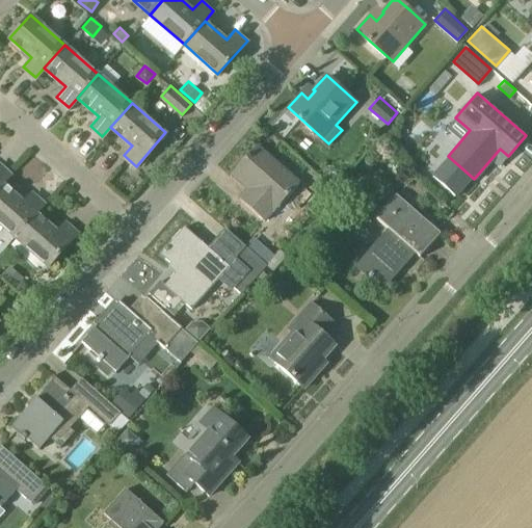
[(298,183),(299,181),(257,143),(230,174),(231,175),(234,170),(249,184),(238,196),(265,219),(277,206),(278,207),(299,183),(298,183)]
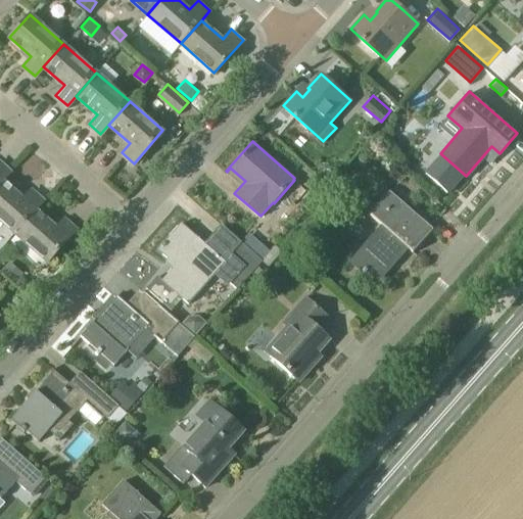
[(0,181),(2,180),(10,170),(0,160),(0,181)]
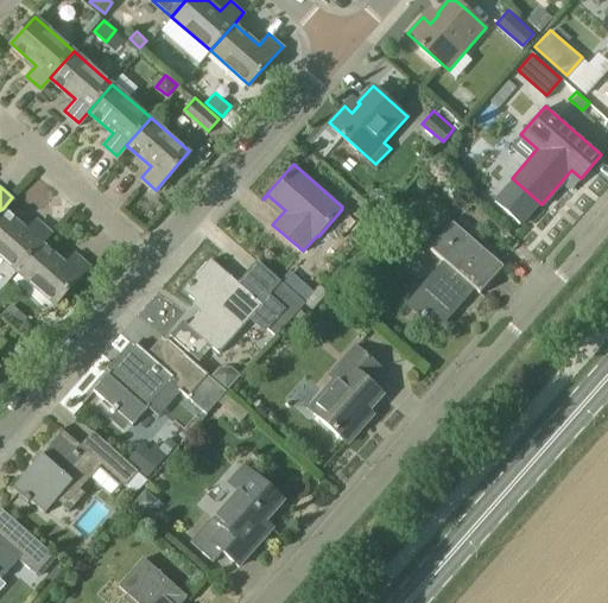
[(26,230),(2,209),(0,210),(0,254),(17,270),(42,242),(51,232),(37,219),(26,230)]
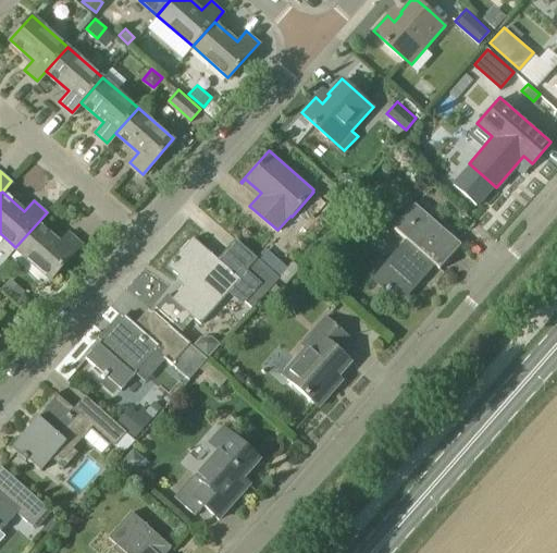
[(461,243),(445,229),(416,204),(394,226),(407,237),(373,275),(386,287),(383,292),(385,294),(390,290),(400,299),(433,261),(440,268),(461,243)]
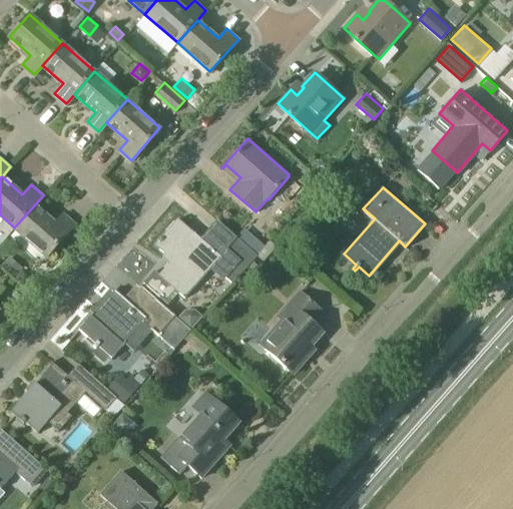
[(55,222),(35,204),(14,227),(46,257),(75,223),(63,213),(55,222)]
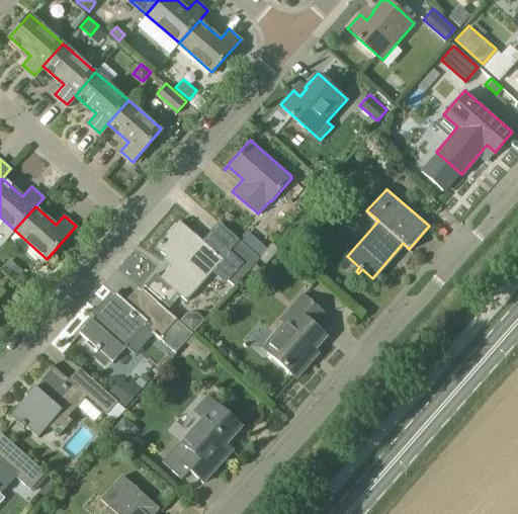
[(173,261),(161,275),(156,271),(145,283),(169,306),(171,303),(169,301),(175,293),(178,296),(179,294),(185,300),(212,269),(226,281),(229,278),(235,284),(260,257),(239,238),(239,239),(220,221),(202,240),(194,233),(179,220),(156,246),(173,261)]
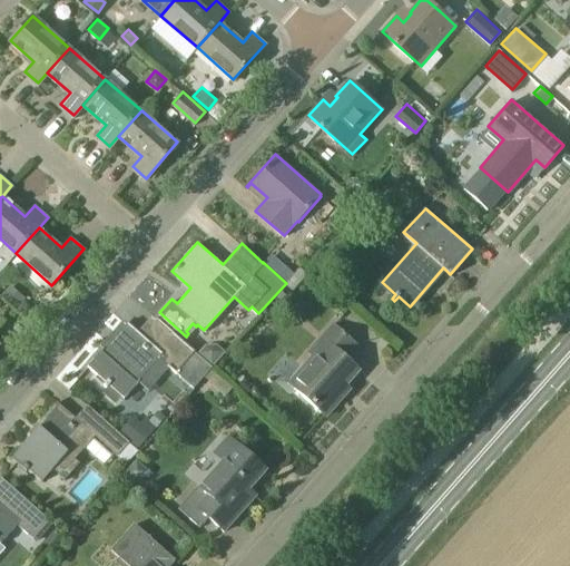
[(320,267),(330,257),(320,247),(310,257),(320,267)]
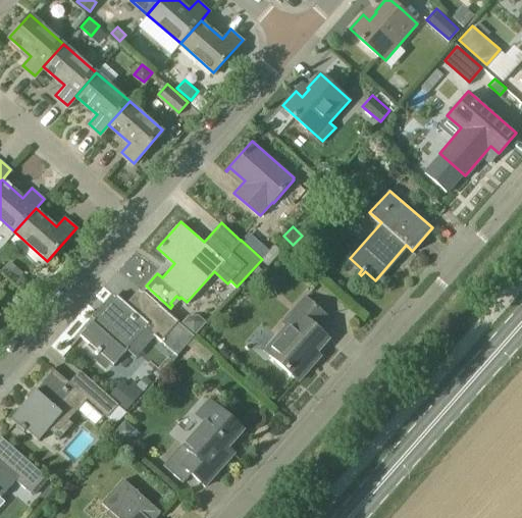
[(241,240),(262,259),(270,250),(249,231),(241,240)]
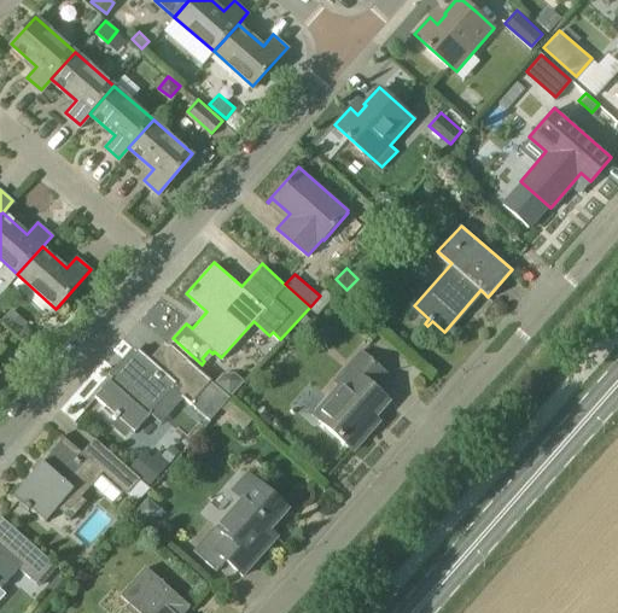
[(18,333),(28,321),(12,308),(3,319),(18,333)]
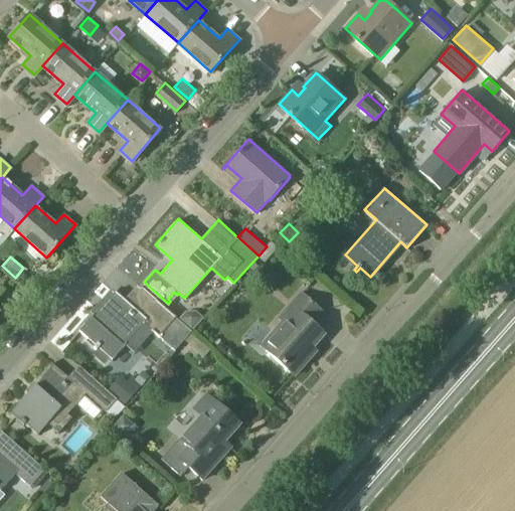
[(259,258),(250,268),(266,282),(275,272),(259,258)]
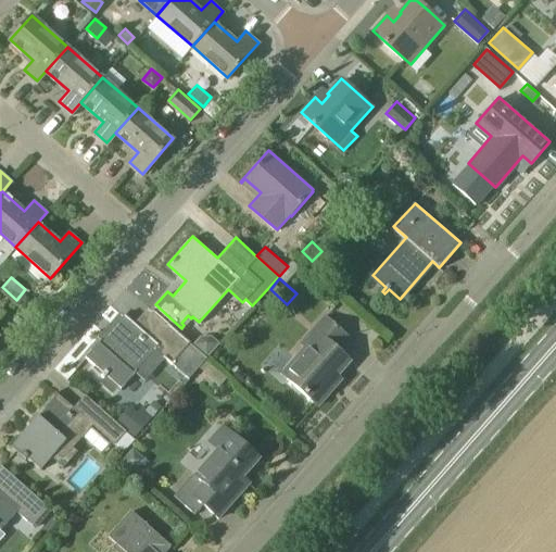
[(192,343),(155,311),(154,313),(151,310),(138,325),(124,312),(85,355),(103,372),(101,374),(104,377),(104,376),(114,386),(116,383),(121,387),(155,348),(188,377),(206,356),(192,343)]
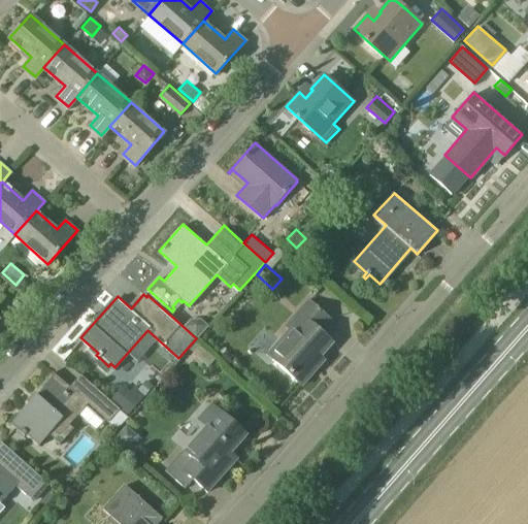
[(330,318),(315,304),(307,297),(285,324),(289,327),(267,351),(264,348),(263,349),(302,384),(316,368),(311,364),(332,341),(320,330),(330,318)]
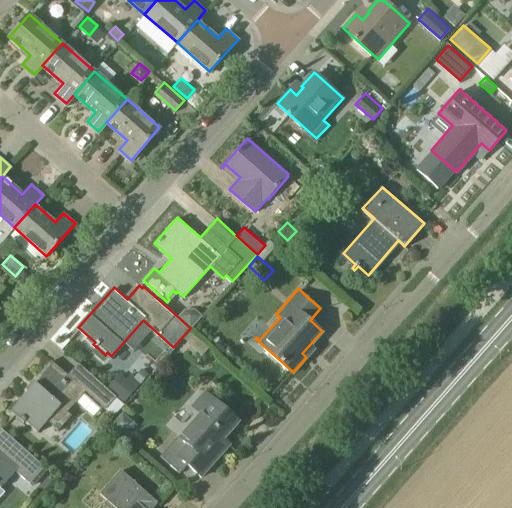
[(177,316),(190,328),(202,315),(195,308),(184,308),(177,316)]
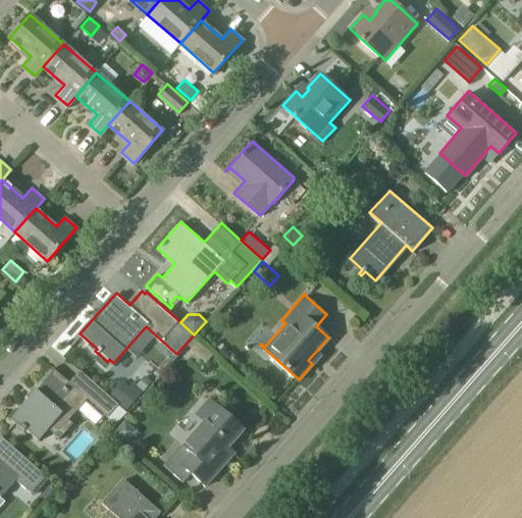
[(69,381),(67,379),(52,366),(33,387),(35,390),(10,417),(23,428),(24,427),(38,439),(48,428),(59,437),(72,422),(68,419),(88,398),(116,423),(127,411),(80,369),(69,381)]
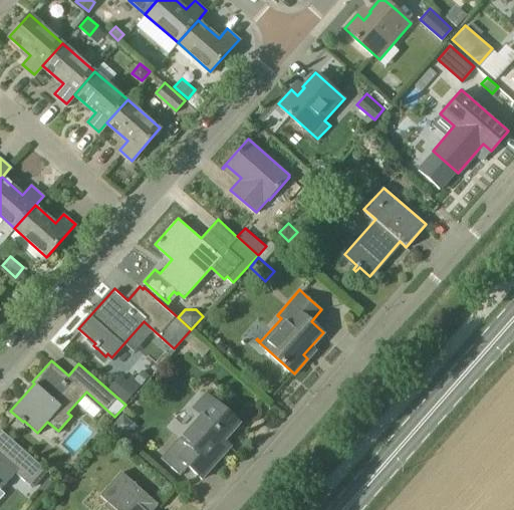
[(142,368),(135,377),(141,383),(149,373),(142,368)]
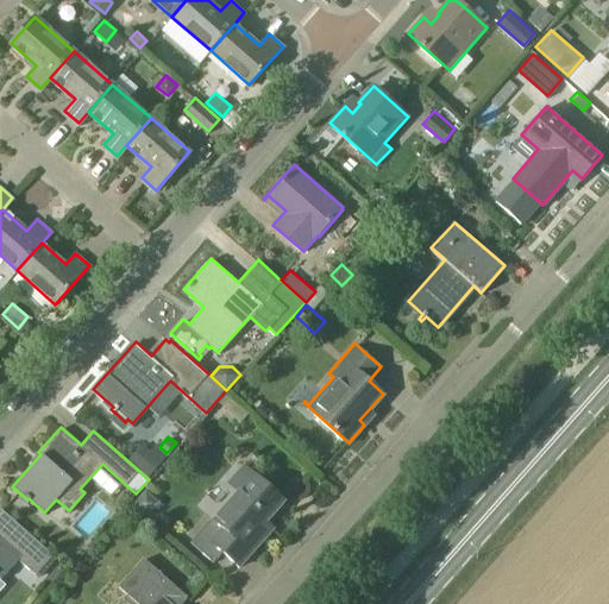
[(148,476),(167,453),(155,444),(151,448),(136,466),(148,476)]
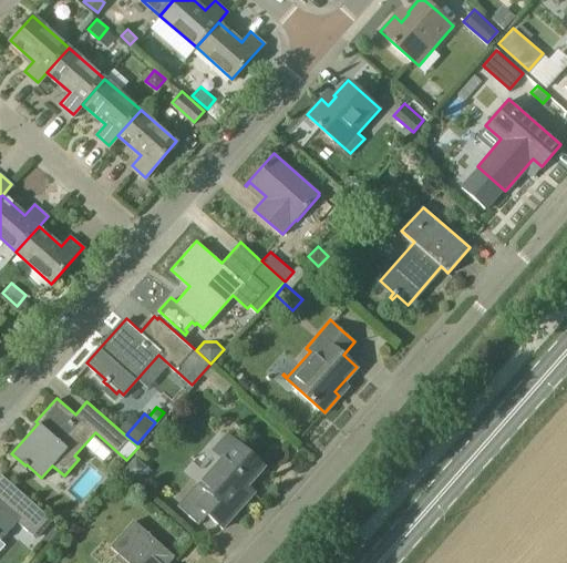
[(228,508),(265,467),(225,431),(210,448),(222,458),(197,484),(202,488),(192,499),(223,526),(235,513),(228,508)]
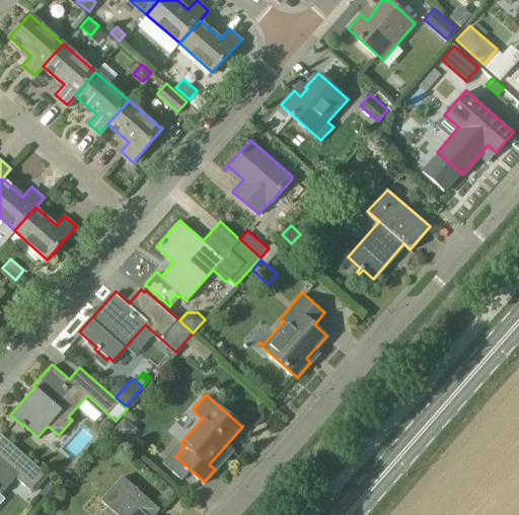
[(124,418),(114,430),(126,440),(137,428),(124,418)]
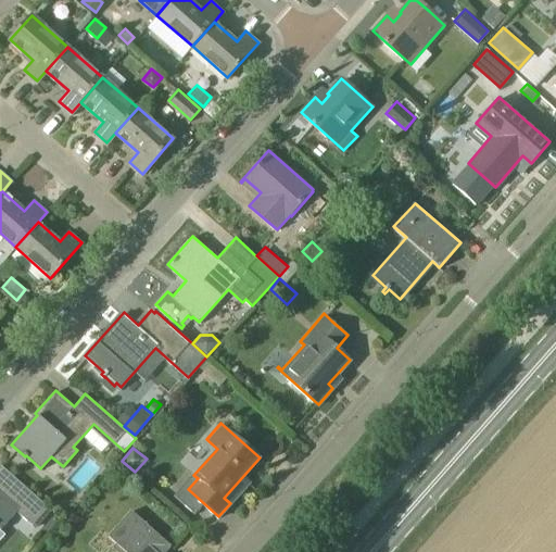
[(52,510),(9,471),(1,464),(0,465),(0,527),(0,528),(17,510),(37,527),(52,510)]
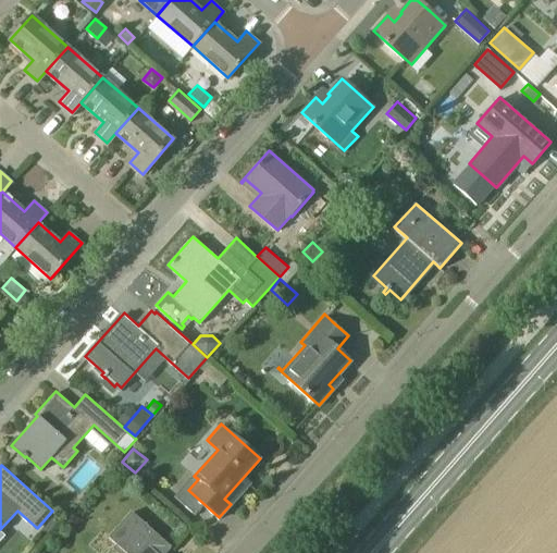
[(164,552),(172,545),(132,510),(109,536),(116,543),(113,547),(120,552),(164,552)]
